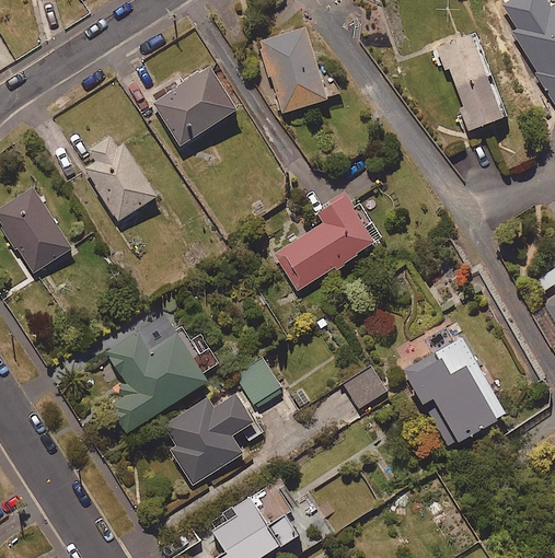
[(320,74),(303,25),(254,42),(278,114),(337,94),(330,71),(320,74)]
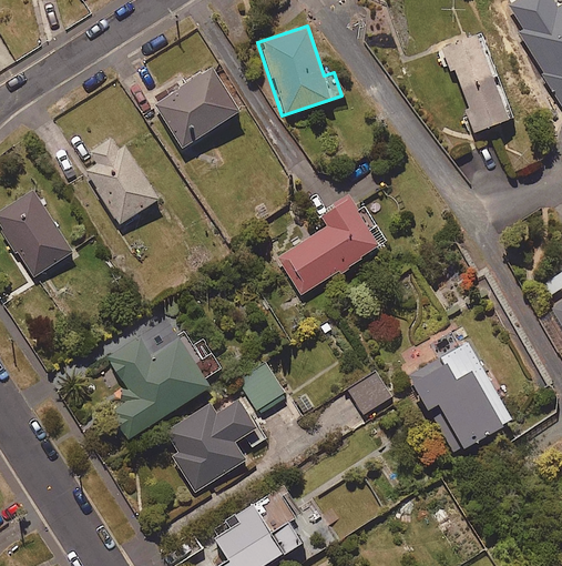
[(503,121),(471,37),(433,51),(440,68),(445,66),(471,134),(503,121)]
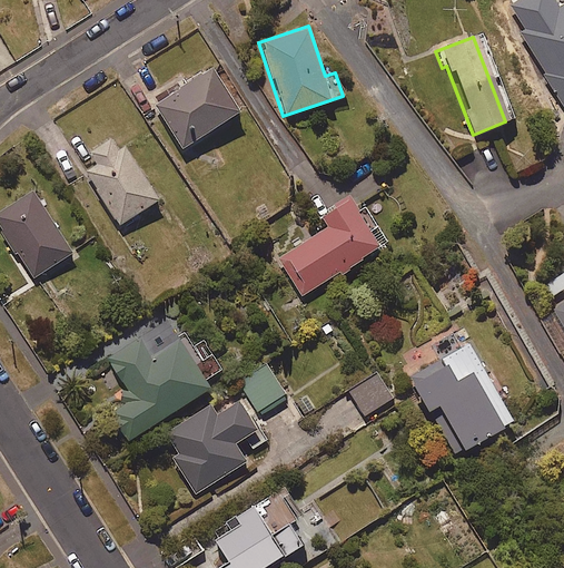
[(241,111),(214,66),(155,103),(182,148),(241,111)]
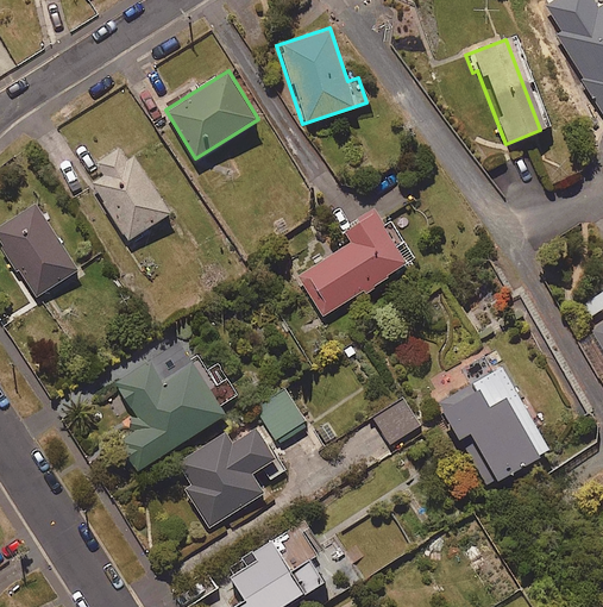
[(126,161),(117,145),(93,161),(102,175),(88,183),(125,242),(170,213),(134,156),(126,161)]
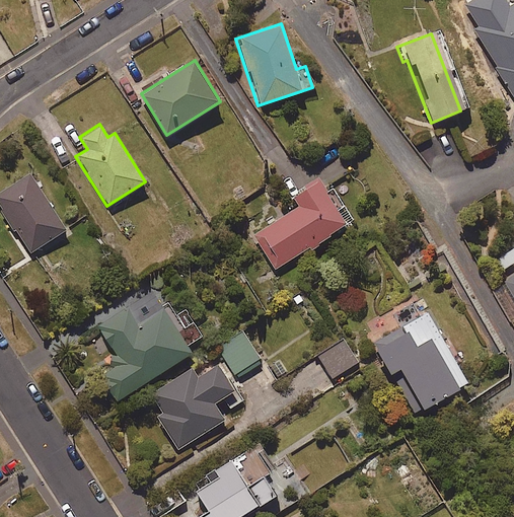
[(65,229),(30,172),(0,191),(0,207),(27,252),(65,229)]
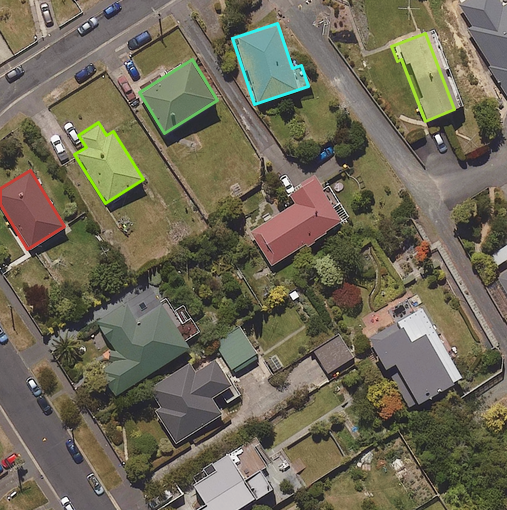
[(346,218),(320,173),(288,192),(294,203),(246,231),(267,265),(346,218)]
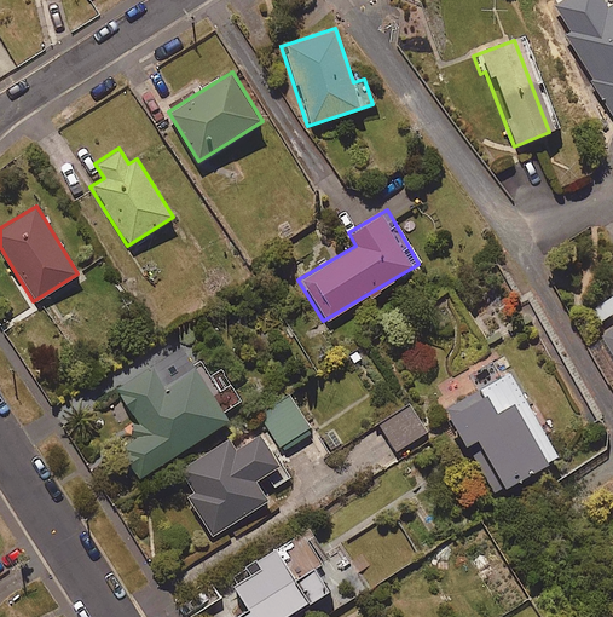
[(612,326),(582,342),(603,382),(612,376),(612,326)]
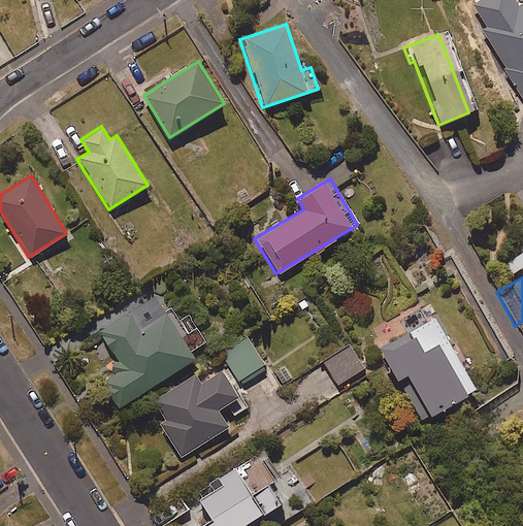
[(178,321),(162,293),(98,331),(121,369),(108,376),(125,402),(196,360),(191,352),(205,342),(189,315),(178,321)]
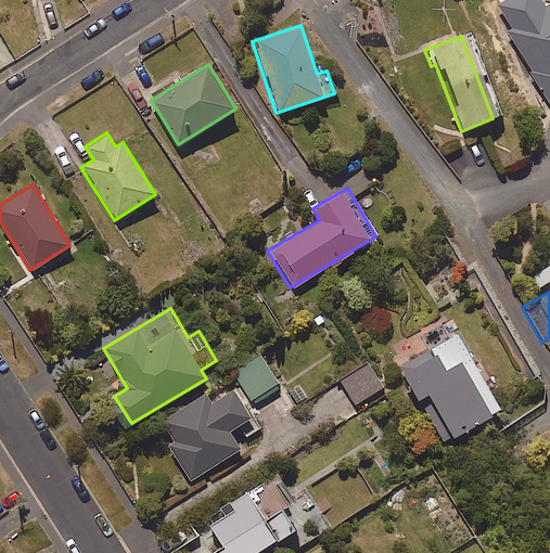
[(502,412),(457,333),(398,365),(444,446),(502,412)]
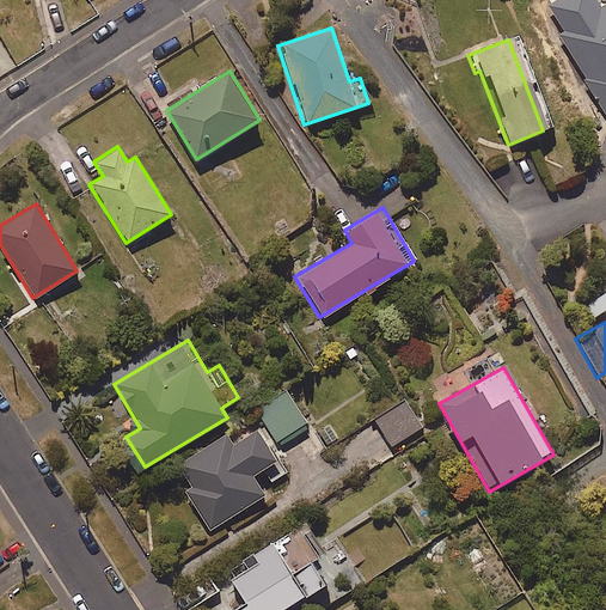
[(304,422),(285,390),(253,409),(274,441),(304,422)]
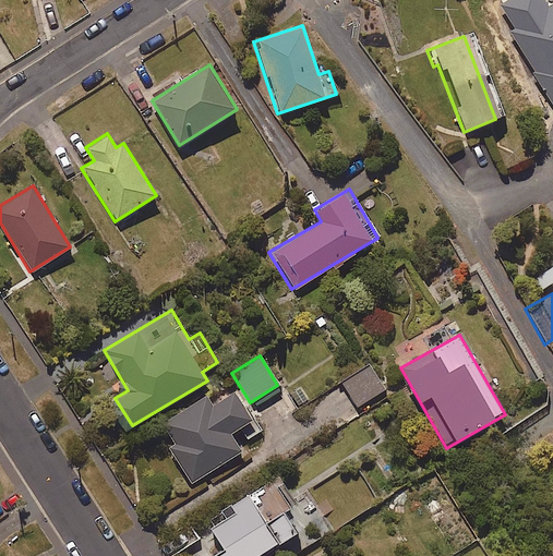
[(383,388),(369,366),(341,383),(355,405),(383,388)]
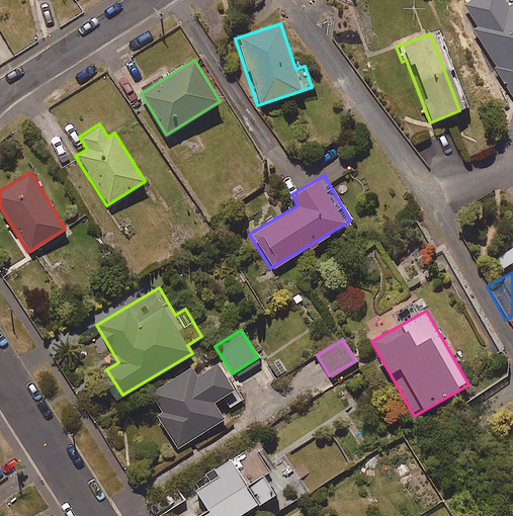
[(240,400),(219,363),(197,376),(191,366),(143,396),(175,448),(225,419),(215,403),(222,398),(227,407),(240,400)]
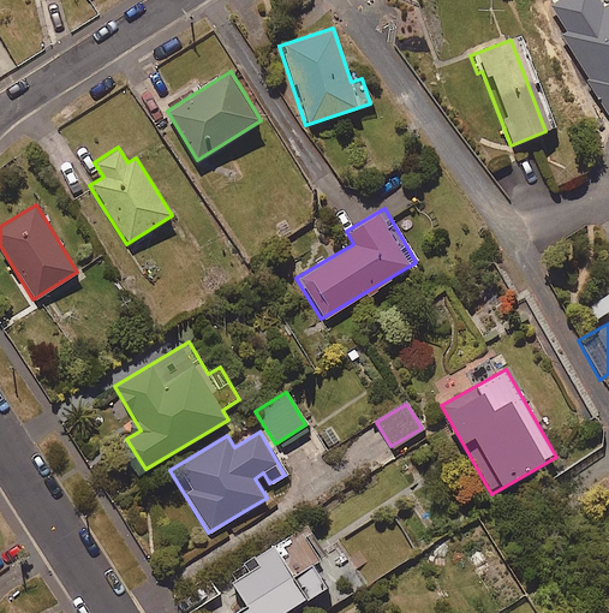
[(321,553),(308,529),(255,558),(260,566),(231,582),(245,607),(233,612),(286,612),(329,590),(311,558),(321,553)]
